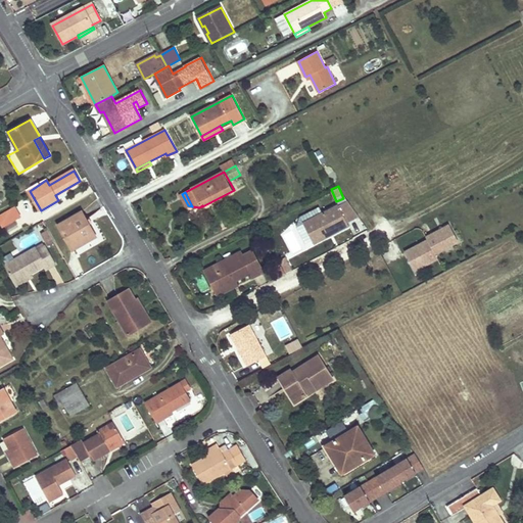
[(349,200),(341,202),(345,220),(354,218),(349,200)]
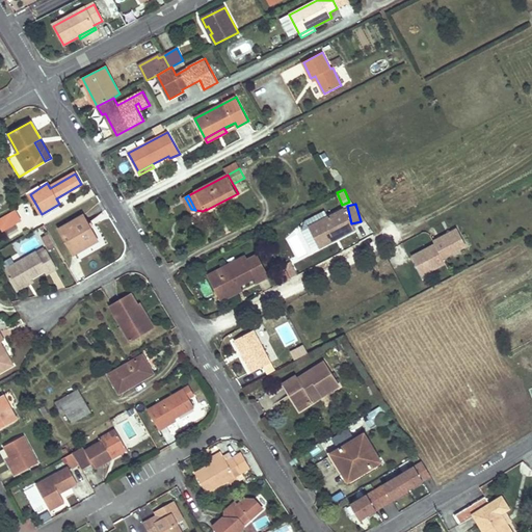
[(326,212),(284,231),(295,258),(355,231),(344,205),(326,212)]
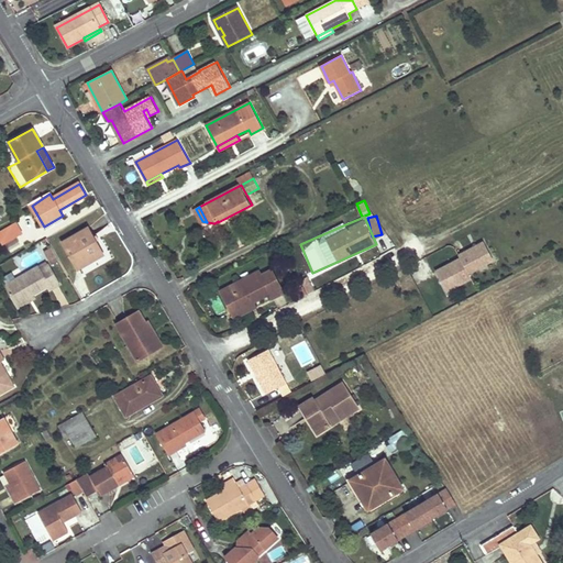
[(23,233),(17,224),(0,234),(0,239),(3,245),(23,233)]
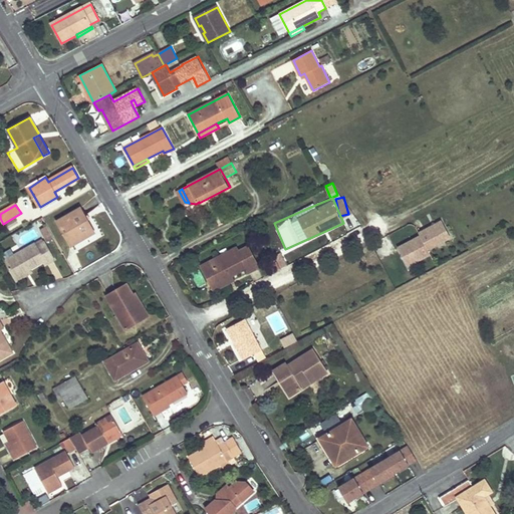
[(72,246),(97,232),(83,207),(58,221),(72,246)]
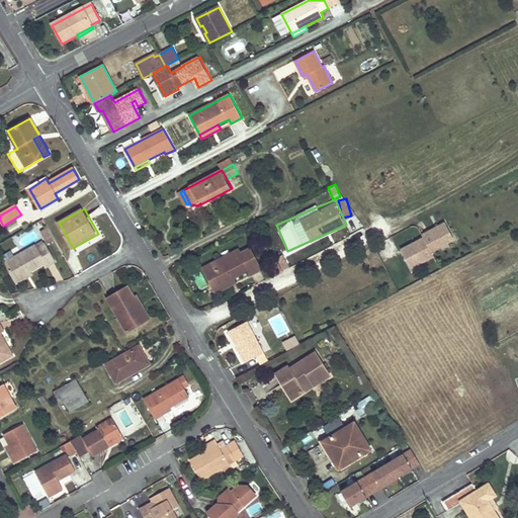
[(420,232),(417,226),(394,236),(408,268),(434,256),(431,250),(454,240),(445,220),(420,232)]
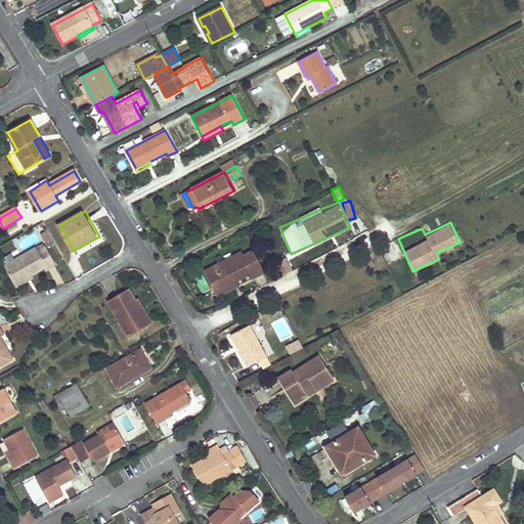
[(57,265),(47,247),(38,252),(37,250),(6,266),(16,285),(32,276),(47,267),(49,270),(57,265)]
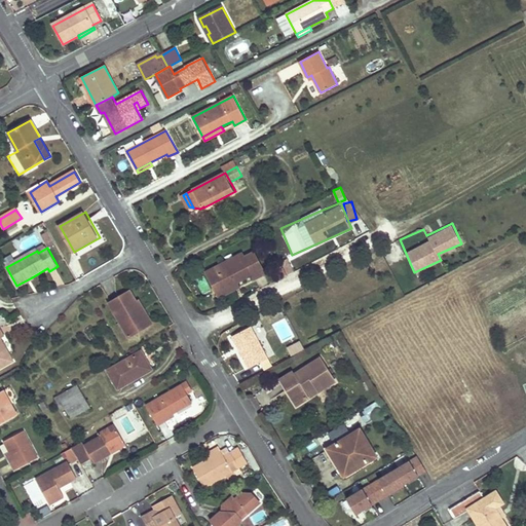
[(265,273),(254,252),(243,257),(241,254),(208,272),(217,290),(235,279),(237,284),(253,274),(255,278),(265,273)]
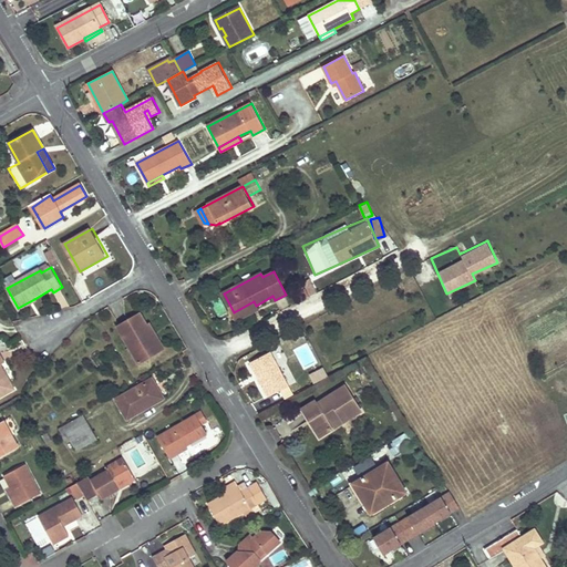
[(34,299),(18,308),(20,311),(35,302),(34,299)]
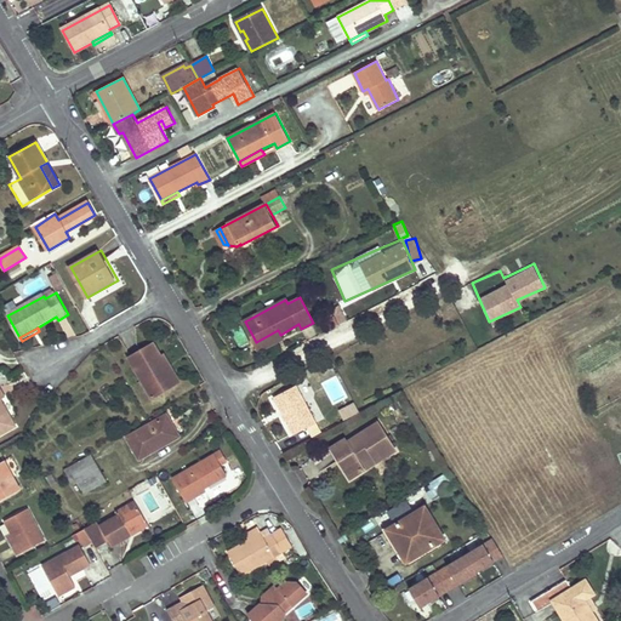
[(278,330),(256,342),(261,351),(283,339),(280,335),(278,330)]
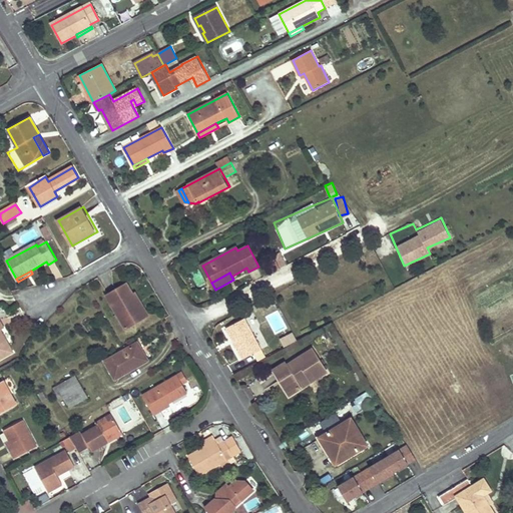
[(133,293),(127,283),(106,295),(126,328),(140,320),(131,305),(138,302),(133,293)]
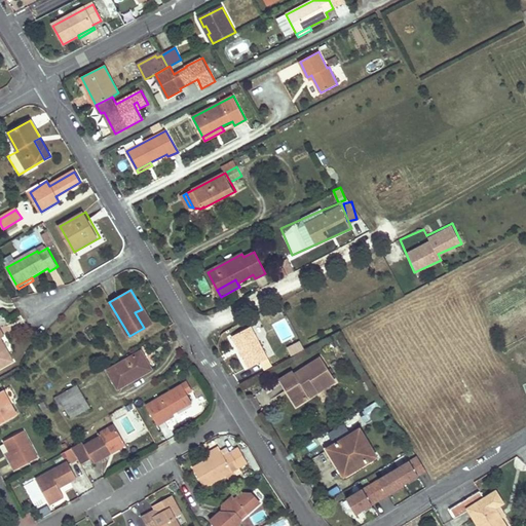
[(153,323),(144,307),(142,309),(135,312),(144,328),(153,323)]
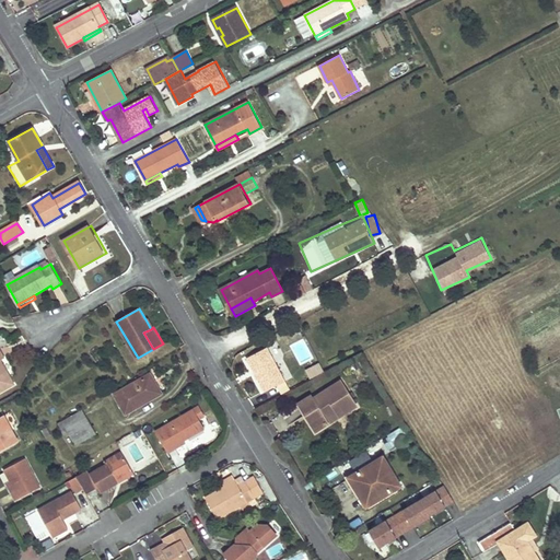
[(304,340),(293,343),(299,361),(311,358),(304,340)]
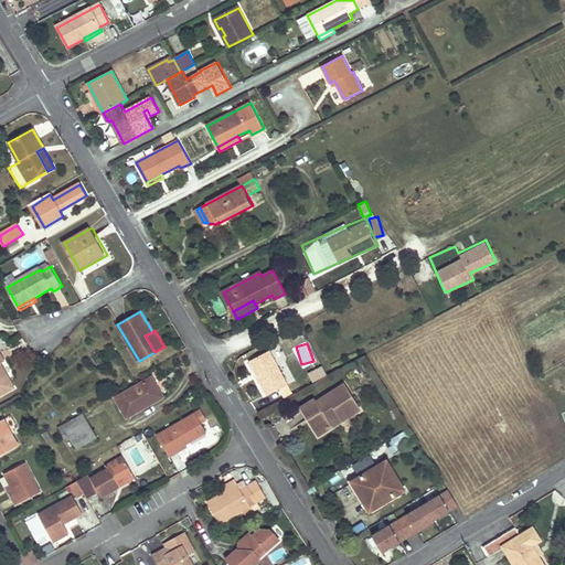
[(269,348),(246,359),(264,395),(287,383),(269,348)]
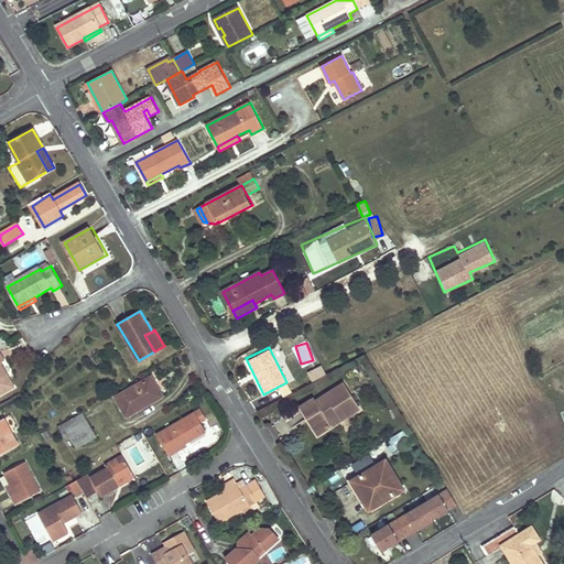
[(1,362),(4,360),(0,351),(0,394),(14,388),(1,362)]
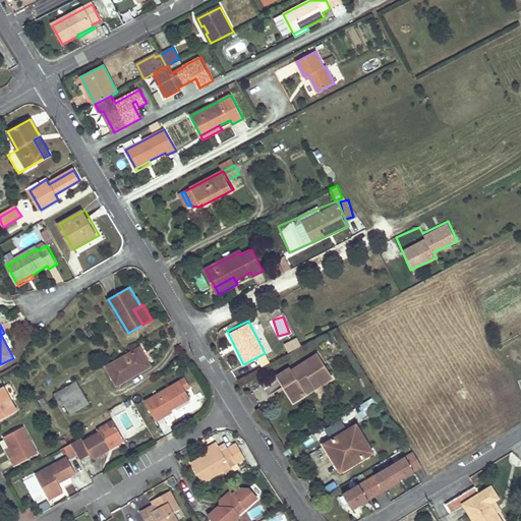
[(283,343),(287,351),(301,345),(297,336),(283,343)]
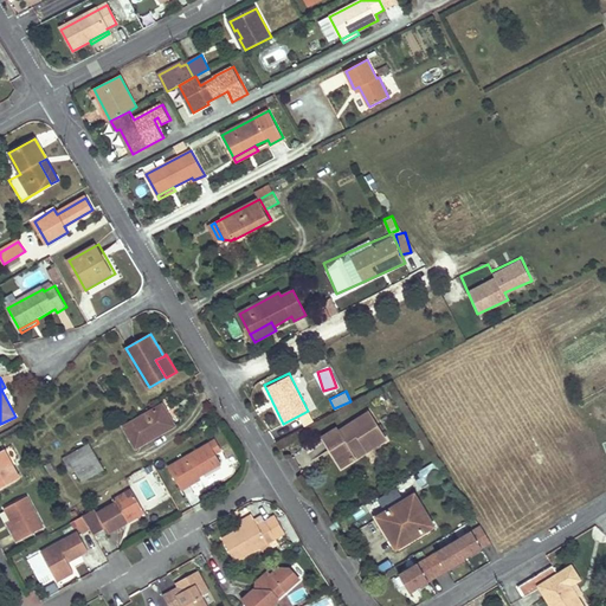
[(175,426),(162,405),(124,427),(137,449),(175,426)]
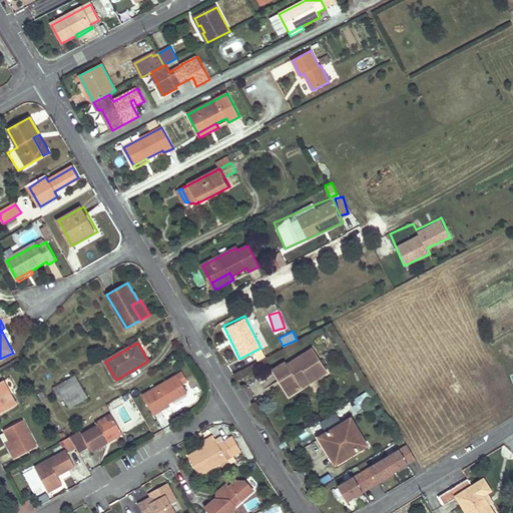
[(327,372),(313,349),(287,365),(285,363),(274,370),(281,380),(285,378),(288,382),(287,383),(293,393),(301,388),(299,386),(310,379),(312,381),(327,372)]
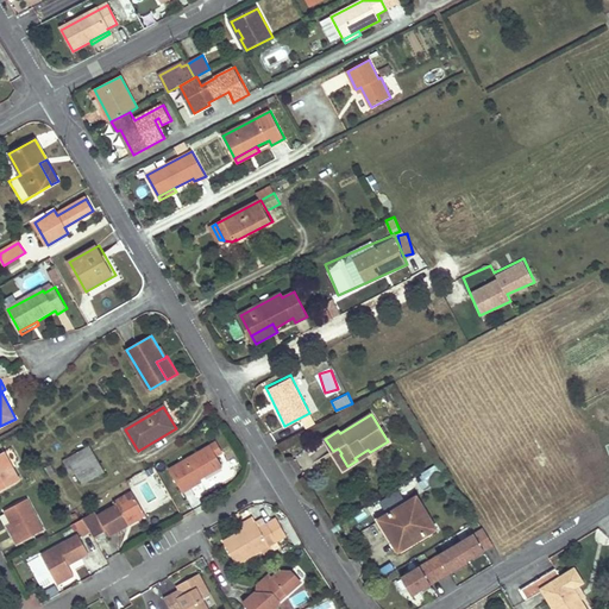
[(201,479),(223,466),(211,445),(169,470),(183,494),(202,482),(201,479)]
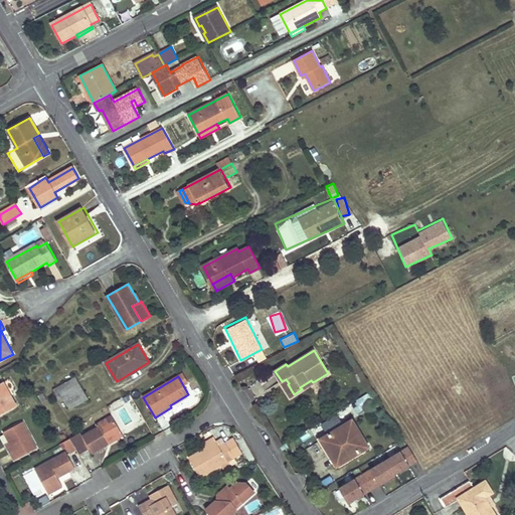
[(16,388),(10,377),(4,381),(0,382),(0,415),(18,406),(10,392),(16,388)]
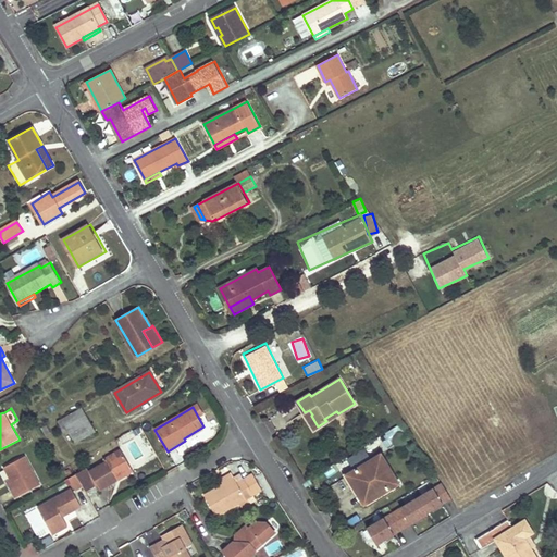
[(338,413),(336,411),(324,419),(326,421),(338,413)]
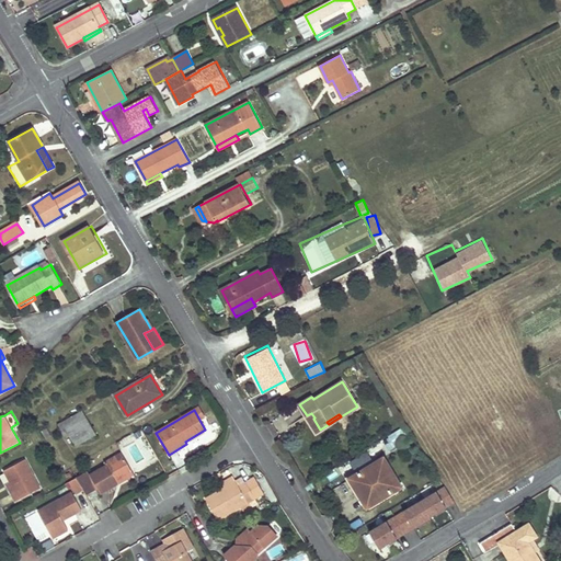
[(98,435),(87,419),(67,431),(78,447),(98,435)]
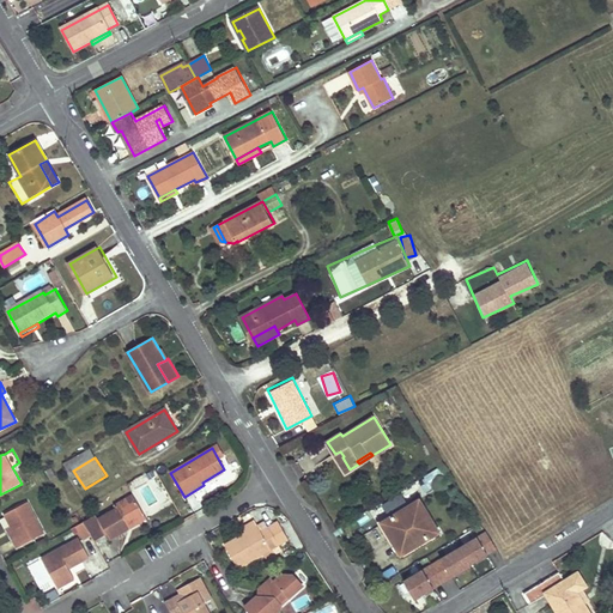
[(161,501),(169,495),(159,479),(151,484),(161,501)]
